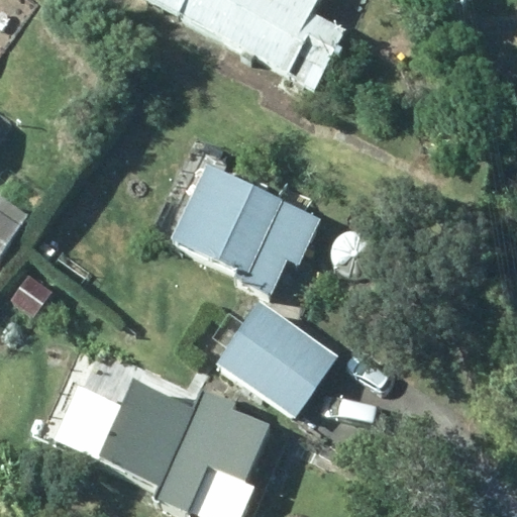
[(149,0),(313,89),(340,38),(334,25),(309,11),(314,0),(149,0)]
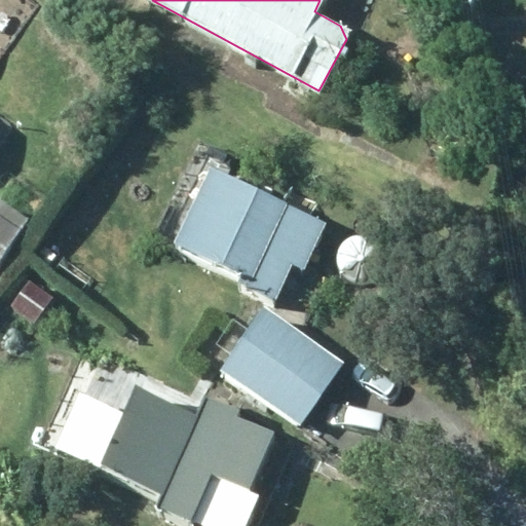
[(330,0),(351,19),(369,0),(330,0)]
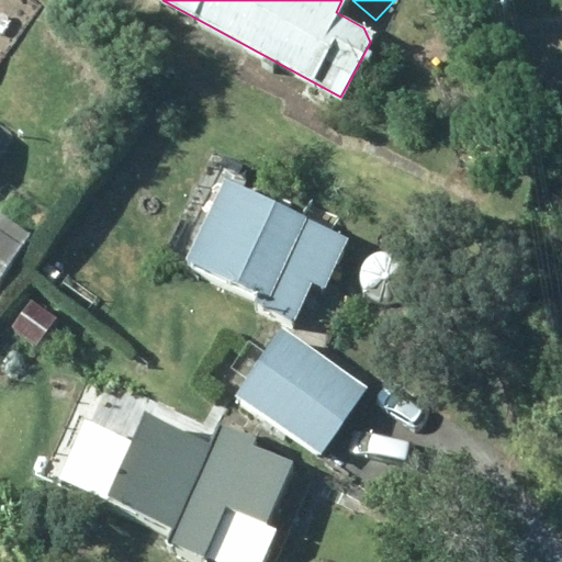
[(224,179),(186,262),(255,293),(251,303),(293,323),(312,283),(322,288),(347,233),(224,179)]
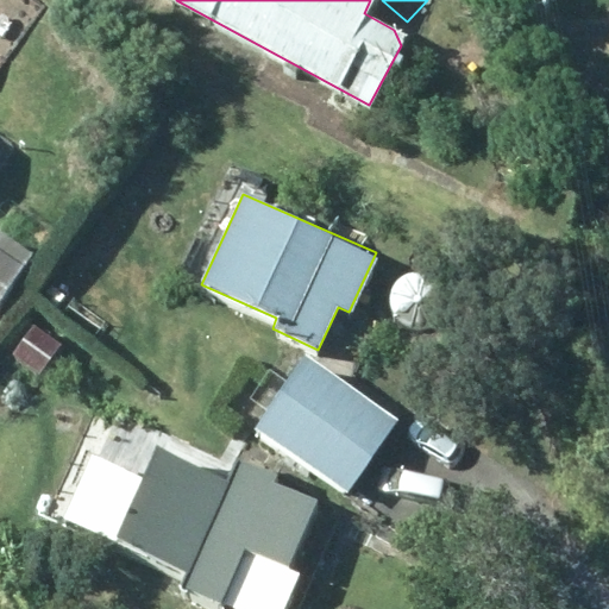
[(61,345),(32,325),(11,352),(38,375),(61,345)]
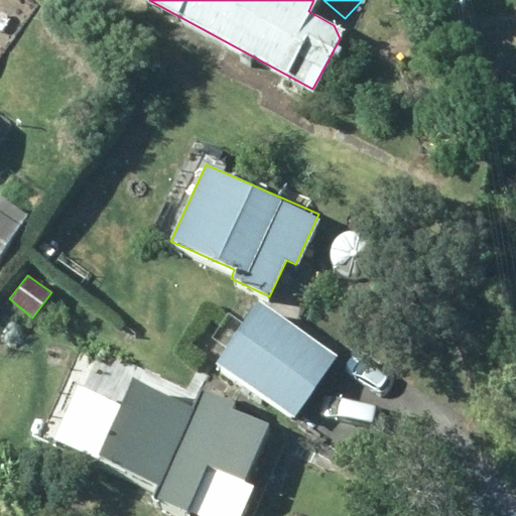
[(216,364),(292,419),(336,358),(259,302),(216,364)]
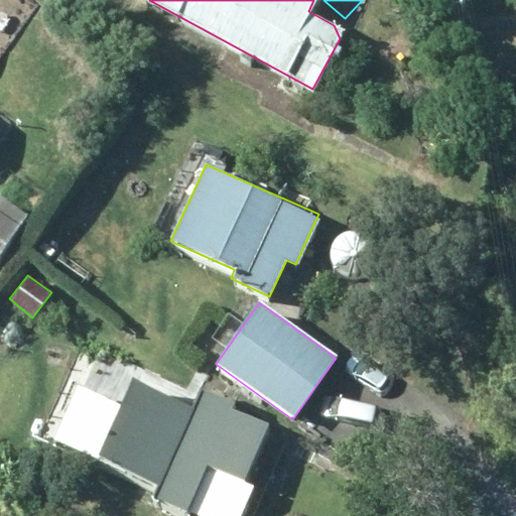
[(77,391),(55,441),(156,487),(151,497),(184,513),(185,510),(201,515),(239,515),(254,486),(242,481),(266,426),(229,410),(231,406),(197,392),(191,405),(130,379),(117,408),(77,391)]
